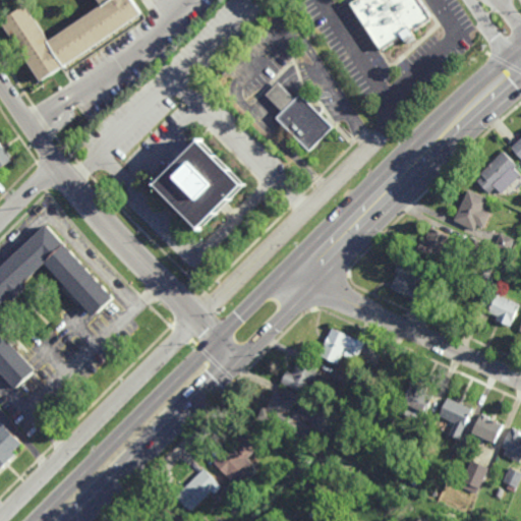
[(146,17),(134,0),(100,0),(105,7),(50,40),(30,5),(5,19),(40,80),(146,17)]
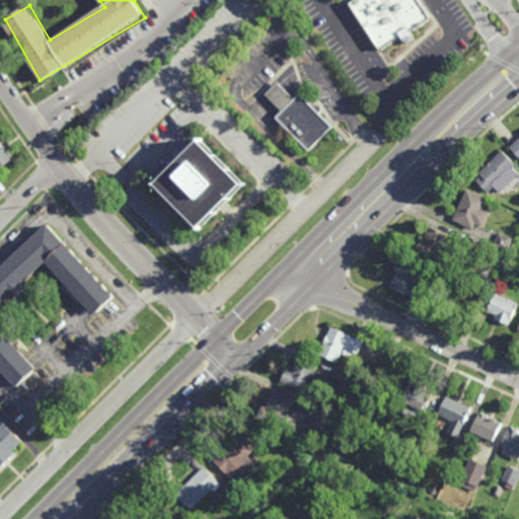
[(346,4),(351,0),(413,0),(427,20),(378,53),(346,4)]
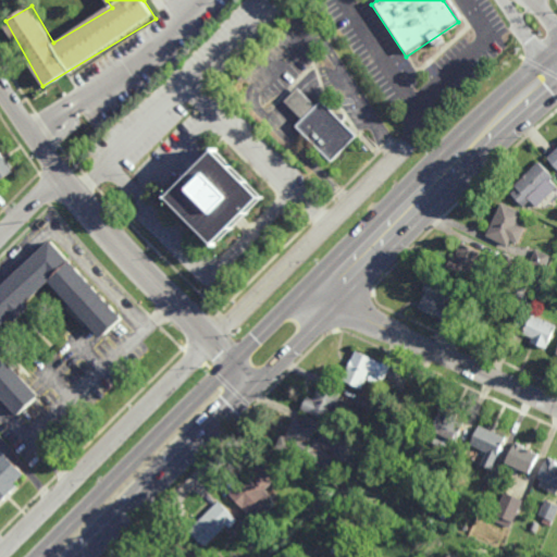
[(300,125),(327,100),(363,137),(336,162),(300,125)]
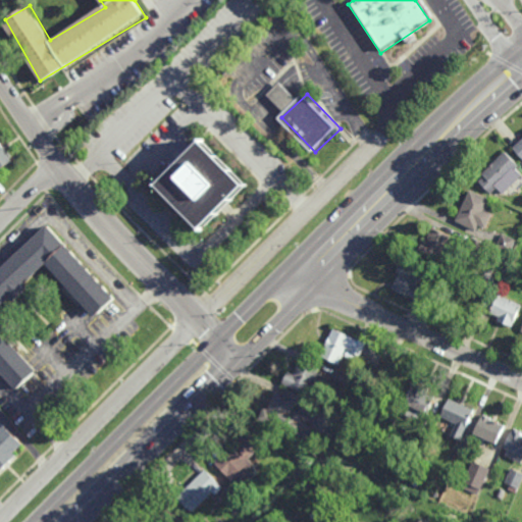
[(521,139),(513,149),(521,157),(521,139)]
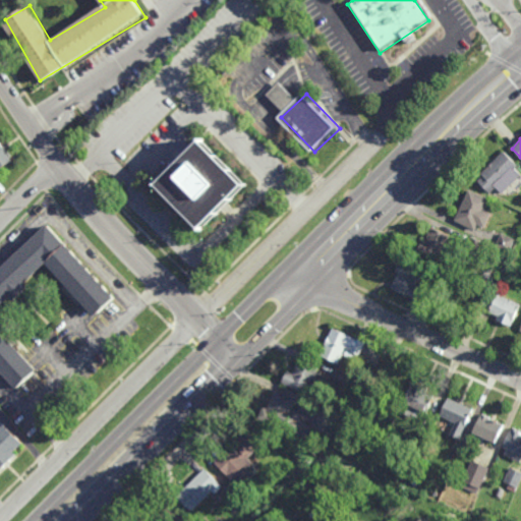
[(0,139),(4,147),(5,146),(12,157),(11,157),(14,162),(0,171),(0,139)]
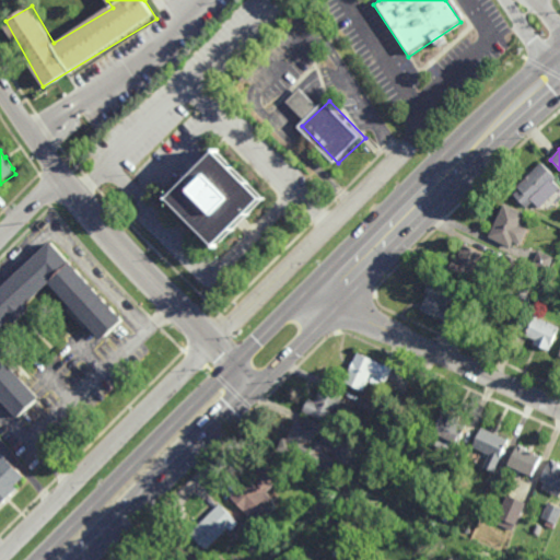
[(176,201),(222,155),(275,208),(229,254),(176,201)]
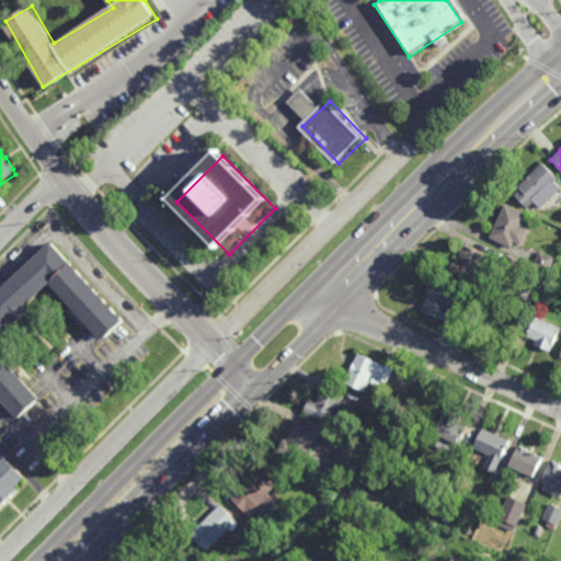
[(560,191),(542,209),(536,203),(528,210),(514,196),(521,190),(518,187),(544,162),(558,178),(556,180),(560,185),(560,191)]
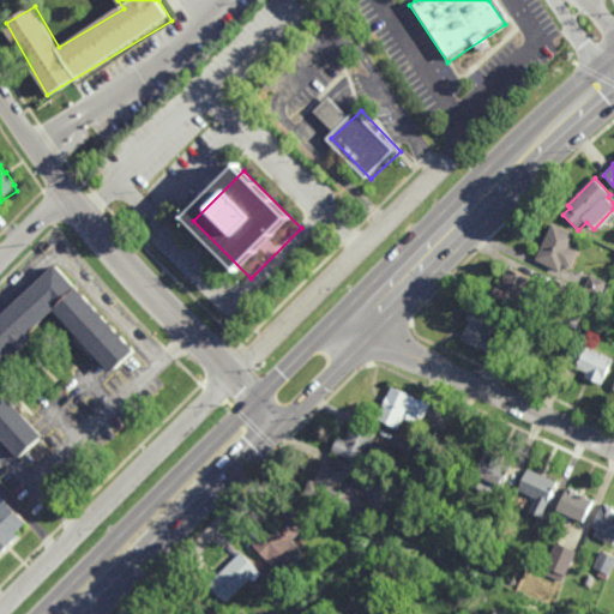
[(575,268),(564,263),(560,270),(536,258),(554,223),(578,236),(573,247),(582,252),(575,268)]
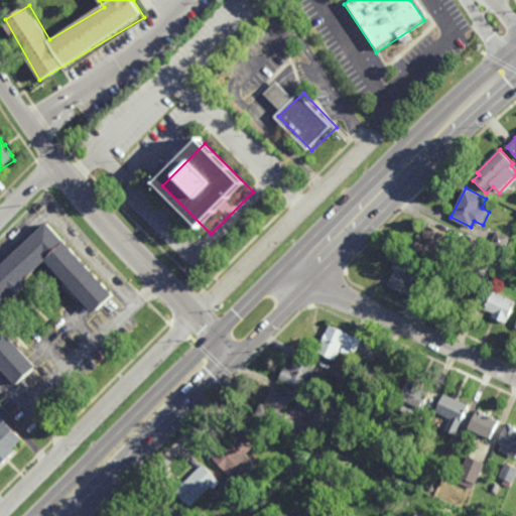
[(60,236),(62,234),(92,264),(90,265),(114,291),(96,307),(101,312),(98,314),(45,259),(27,278),(31,281),(16,295),(12,291),(0,302),(0,320),(40,364),(20,384),(0,362),(0,264),(46,220),(60,236)]
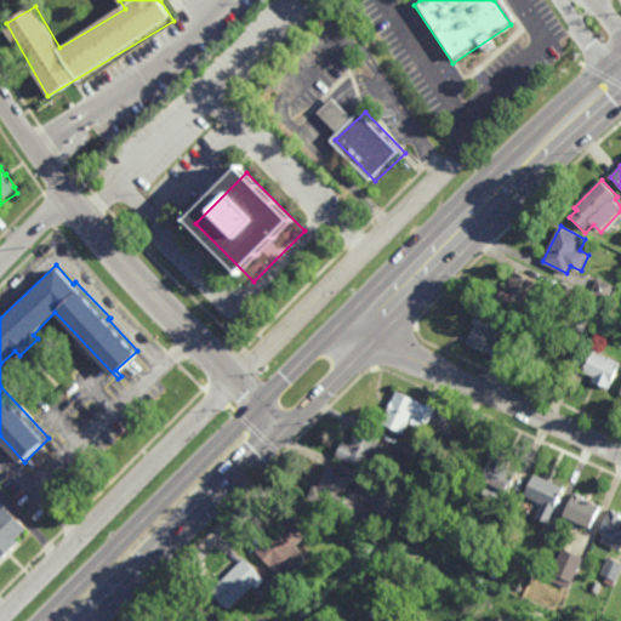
[(534,286),(542,290),(537,300),(530,297),(523,312),(497,300),(505,284),(507,285),(516,268),(537,279),(534,286)]
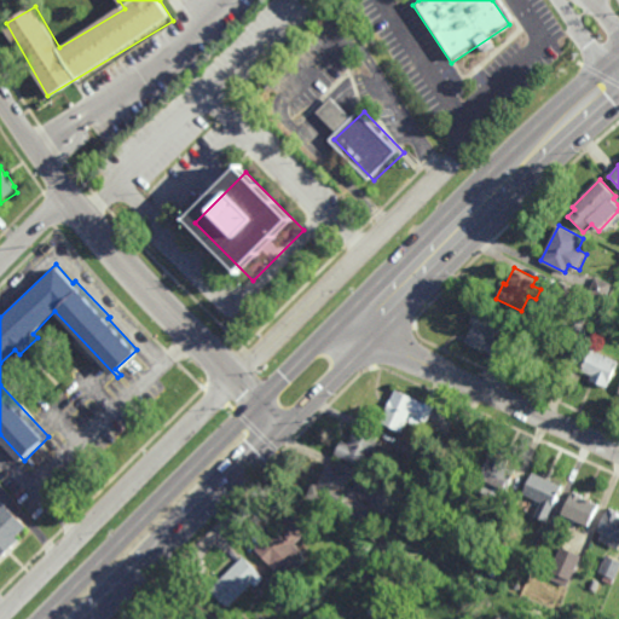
[(605,300),(589,293),(591,287),(589,285),(594,275),(612,283),(605,300)]
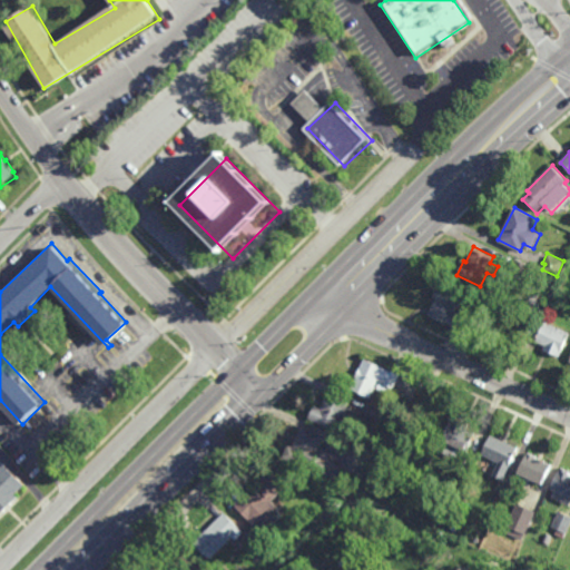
[(533,284),(508,273),(516,256),(530,263),(527,272),(537,276),(533,284)]
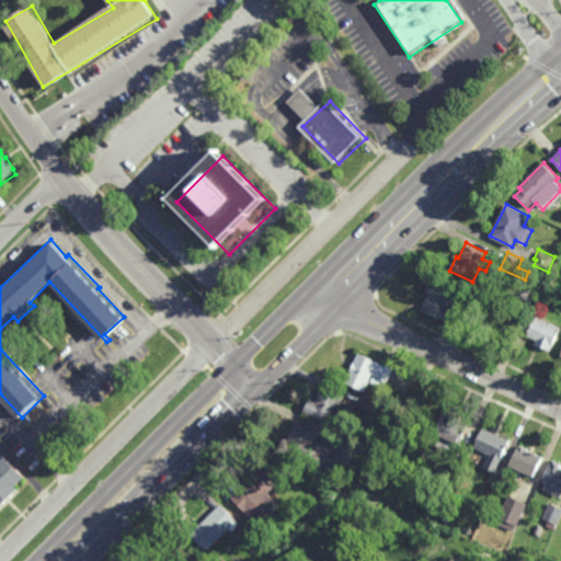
[(453,324),(422,310),(430,293),(427,292),(433,279),(455,290),(449,304),(460,309),(453,324)]
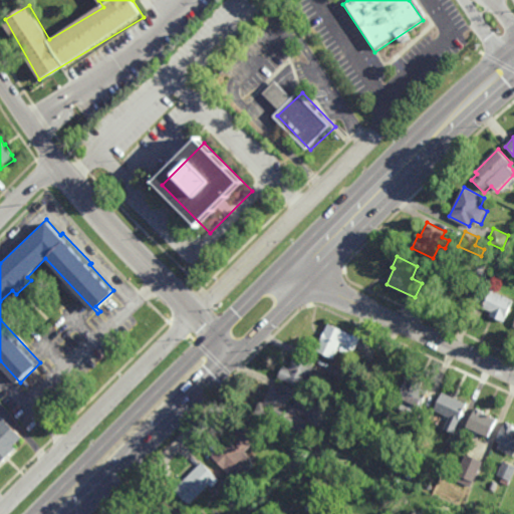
[(498,277),(490,273),(498,260),(506,265),(498,277)]
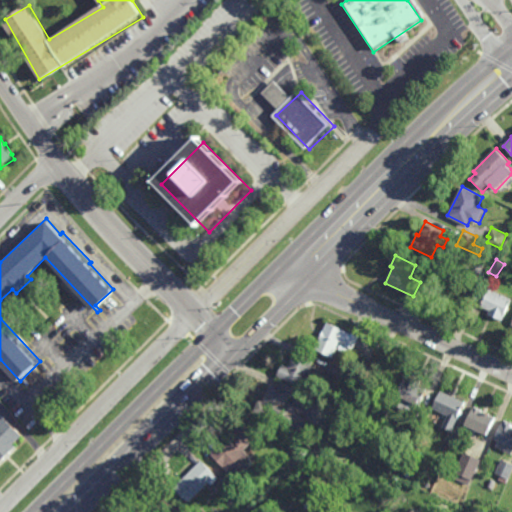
[(456,283),(447,279),(451,273),(459,278),(456,283)]
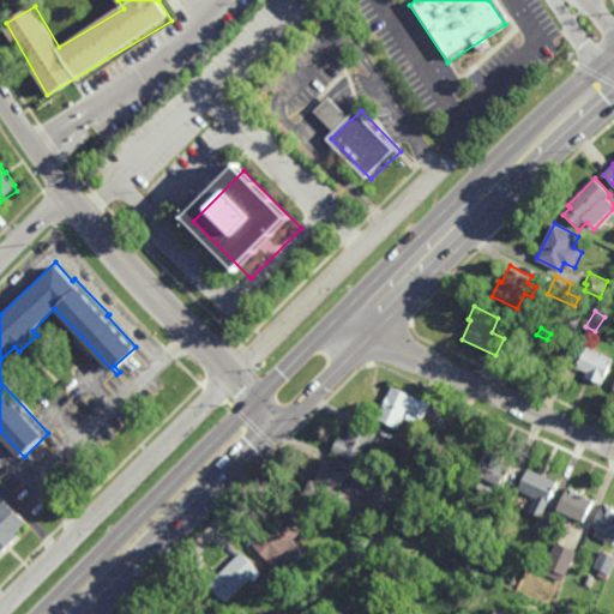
[(613,359),(602,384),(584,377),(587,373),(577,368),(578,365),(570,359),(578,341),(613,359)]
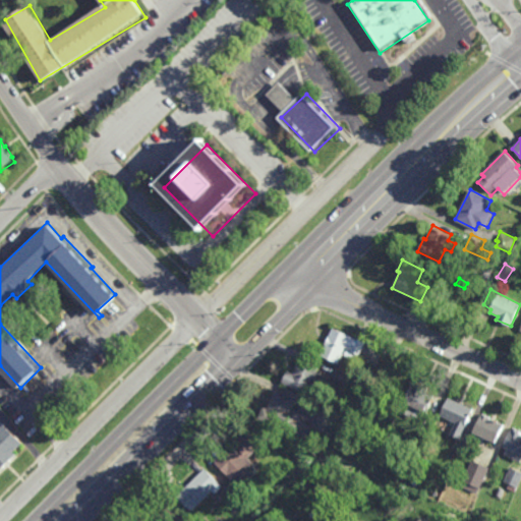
[(366,342),(360,355),(345,349),(339,362),(321,354),(325,345),(322,344),(326,335),(329,336),(333,327),(352,335),(352,336),(366,342)]
